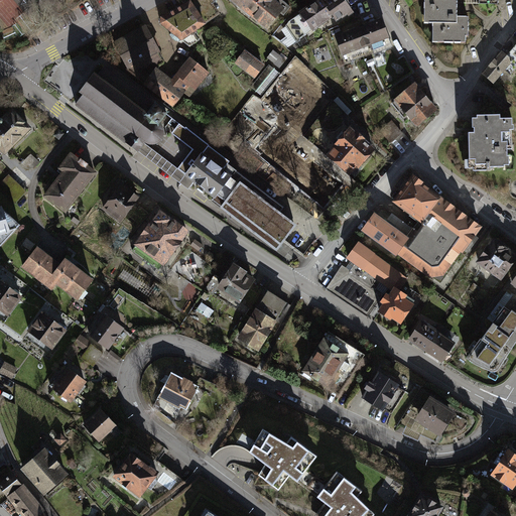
[(185,0),(161,14),(161,20),(172,30),(170,33),(172,37),(175,40),(179,41),(181,38),(190,46),(200,39),(194,30),(221,13),(214,2),(217,1),(216,0),(185,0)]
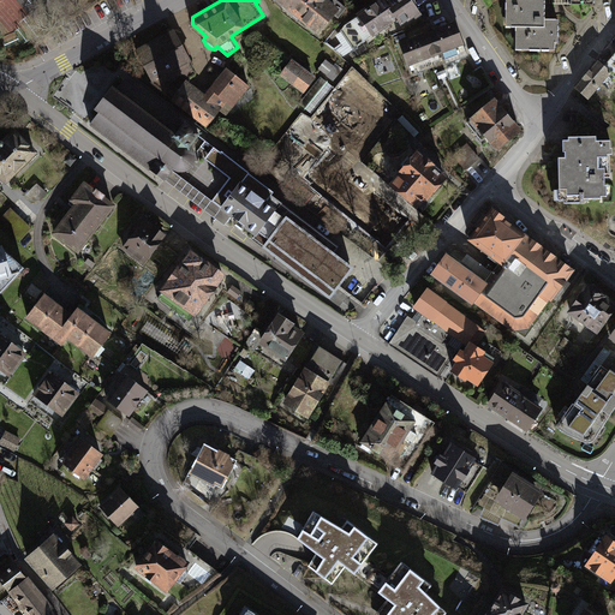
[(324,0),(269,0),(270,0),(312,34),(334,7),(324,0)]
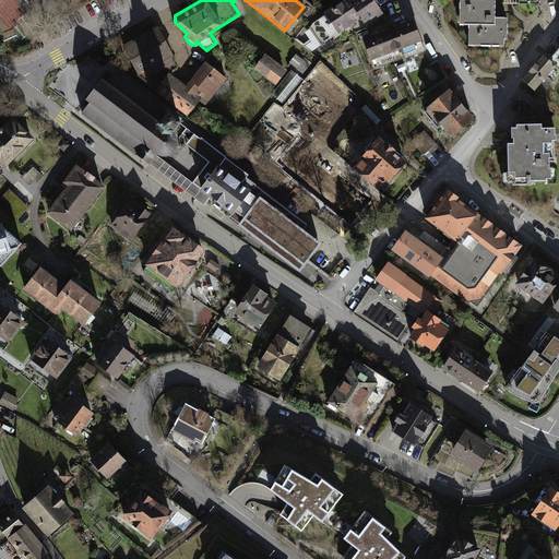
[(335,33),(382,16),(375,0),(339,0),(322,10),(335,33)]
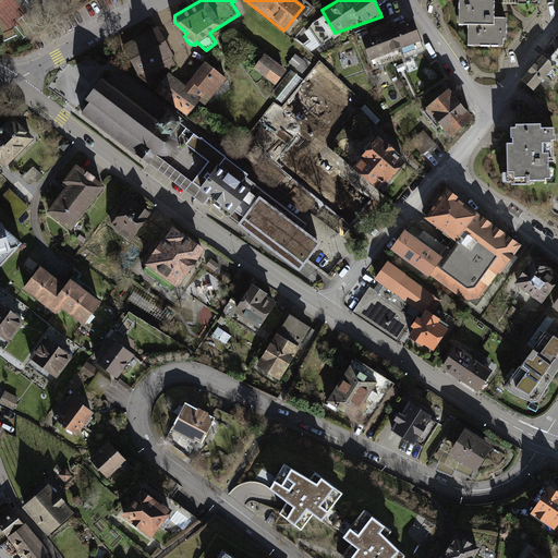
[(459,32),(468,32),(494,32),(494,25),(495,3),(485,3),(459,3),(459,32)]
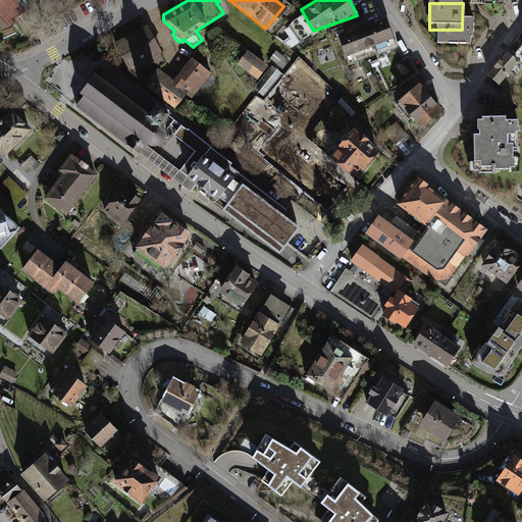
[(337,35),(345,55),(394,37),(385,16),(337,35)]
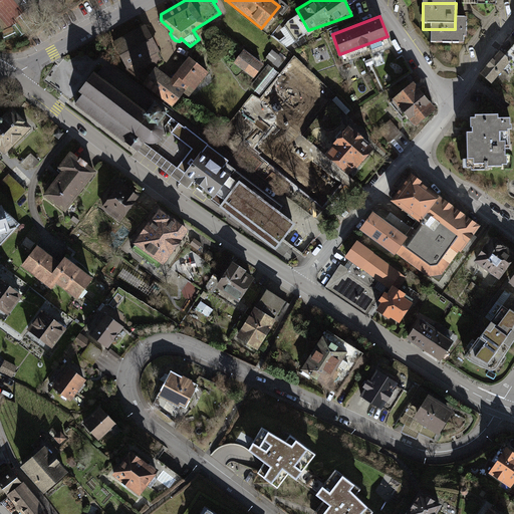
[(160,50),(146,23),(112,41),(127,68),(129,68),(131,74),(144,82),(156,66),(159,67),(163,60),(158,51),(160,50)]
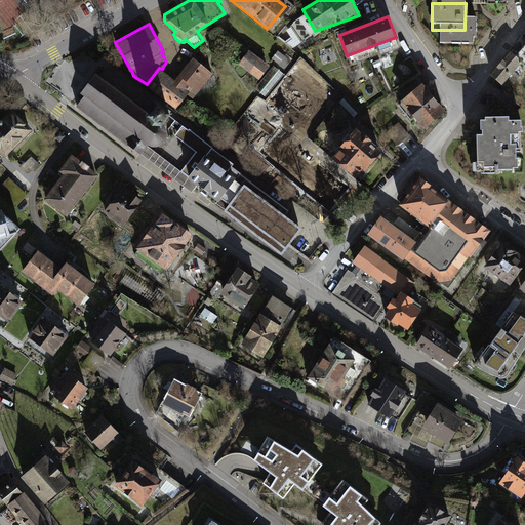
[(465,30),(440,30),(440,48),(474,49),(475,42),(477,42),(477,24),(465,24),(465,30)]
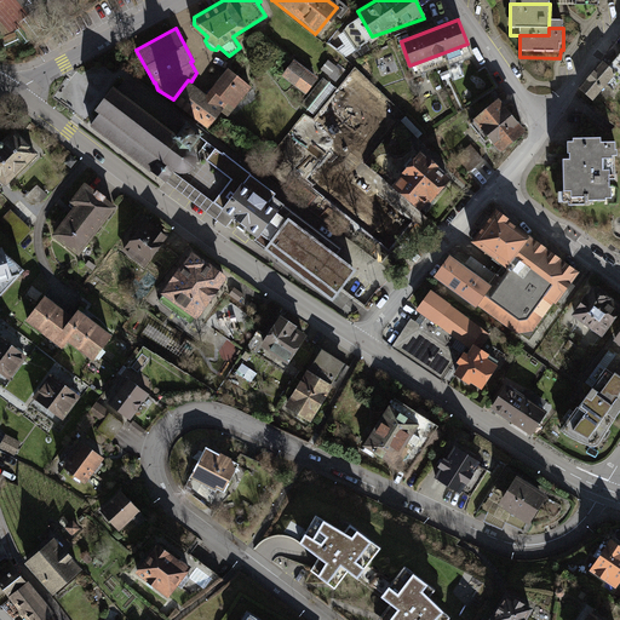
[(619,40),(619,42),(619,44),(619,50),(608,63),(619,73),(619,40)]
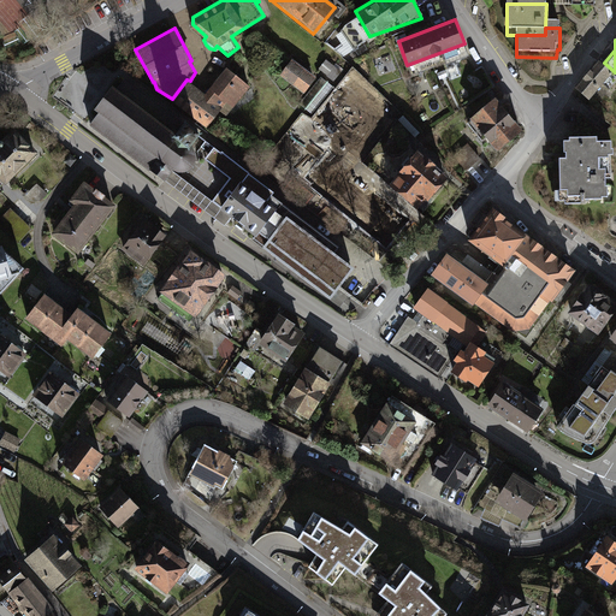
[(304,93),(318,76),(294,58),(280,75),(304,93)]
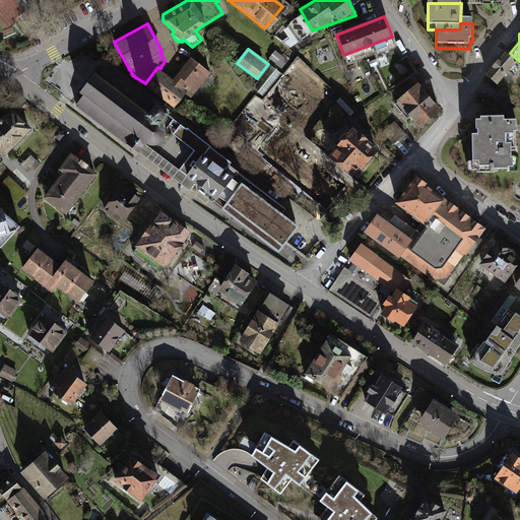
[(485,72),(498,82),(509,70),(515,75),(519,69),(519,61),(510,53),(505,49),(485,72)]
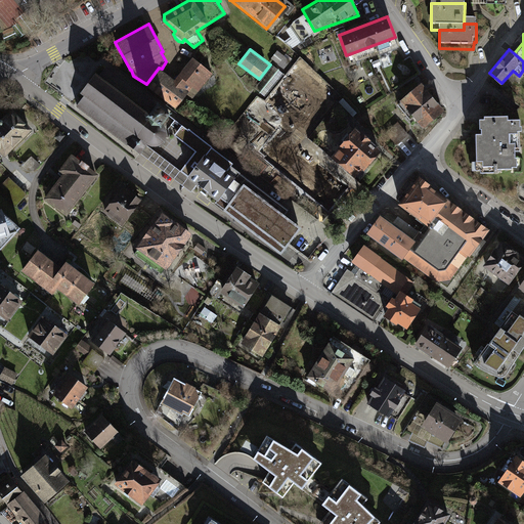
[(291,60),(277,50),(271,58),(277,66),(284,71),(291,60)]
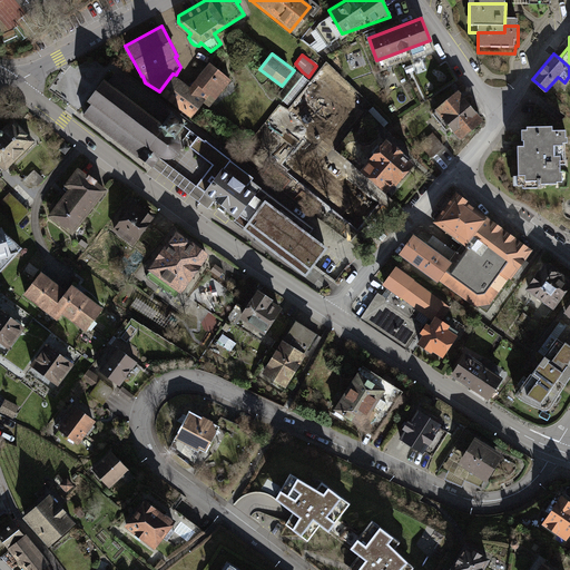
[(159,91),(158,92),(192,118),(204,104),(209,107),(232,79),(210,62),(190,88),(173,74),(159,91)]
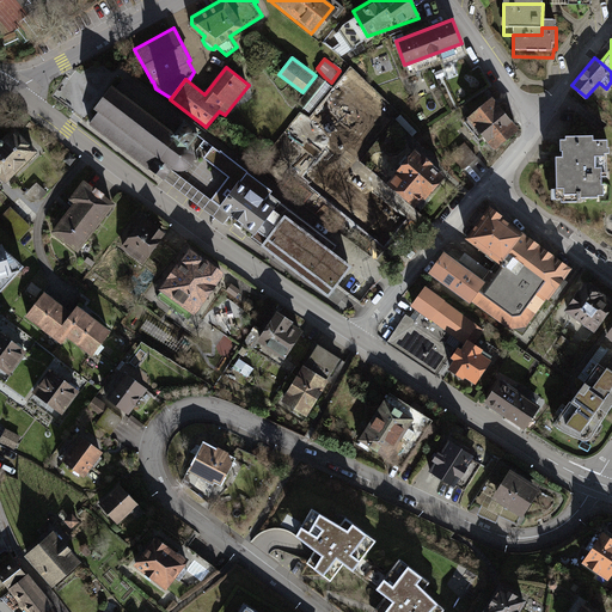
[(117,85),(112,83),(93,105),(98,109),(89,123),(164,181),(165,178),(172,167),(173,166),(179,167),(184,169),(190,166),(194,161),(196,157),(196,152),(194,146),(190,140),(202,124),(185,112),(182,118),(124,75),(117,85)]
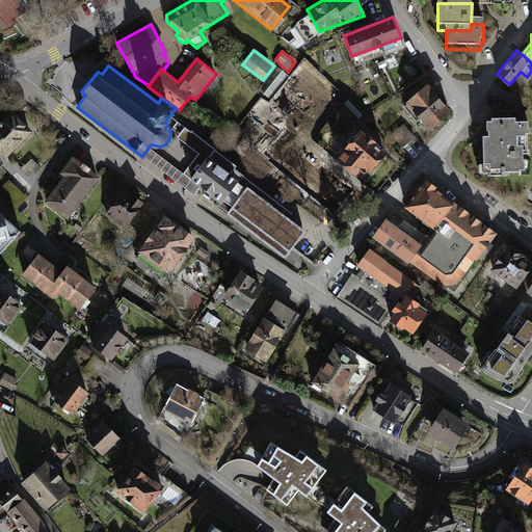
[(288,75),(277,67),(259,89),(269,98),(288,75)]
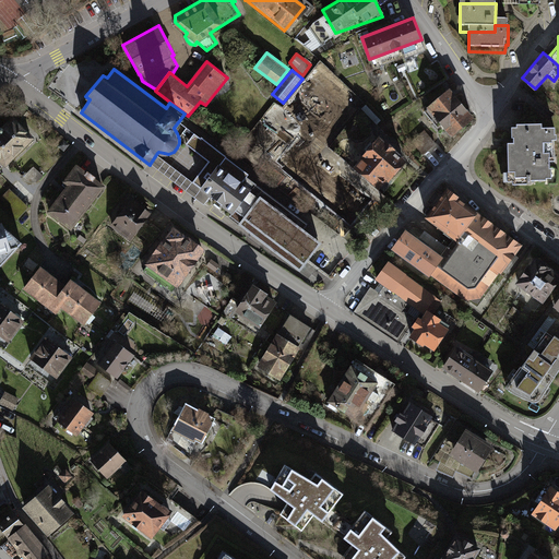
[(454,86),(431,105),(455,134),(478,116),(454,86)]
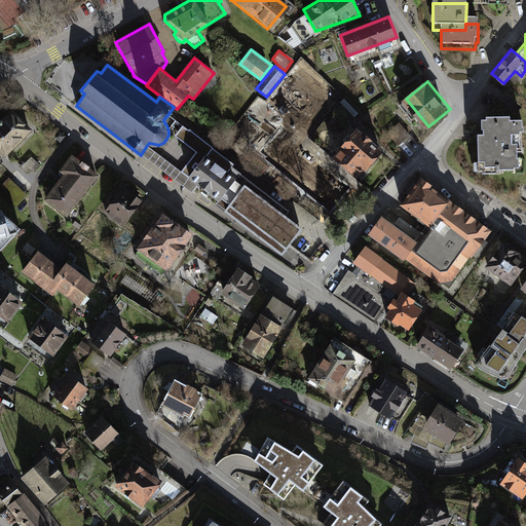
[(0,151),(4,156),(33,128),(11,108),(2,117),(0,116),(0,151)]
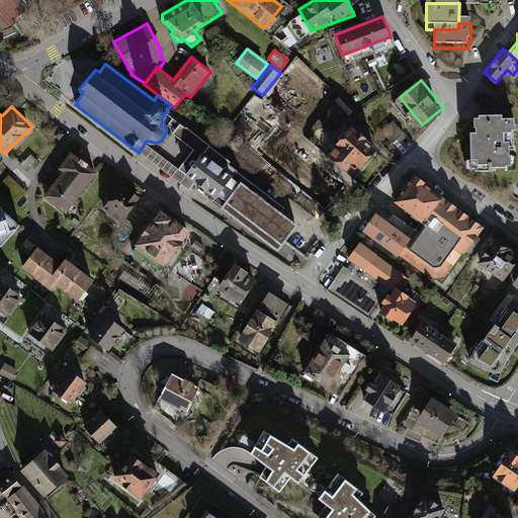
[(506,144),(501,144),(501,130),(508,130),(508,125),(513,125),(513,118),(501,118),(501,114),(482,114),(482,120),(476,120),(476,128),(476,130),(476,133),(469,133),(470,175),(495,174),(494,167),(505,167),(505,163),(511,163),(510,155),(507,155),(506,144)]
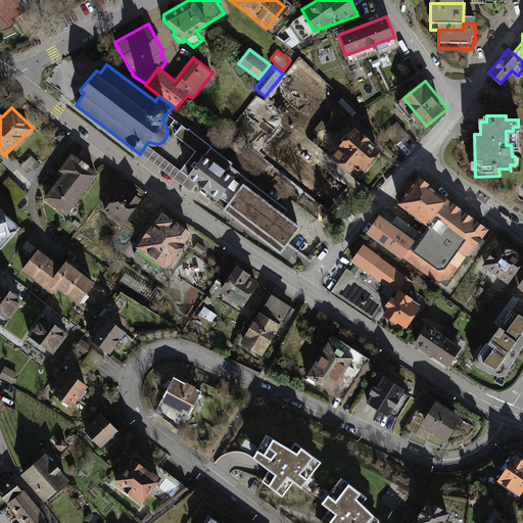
[(395,145),(408,135),(396,122),(384,132),(395,145)]
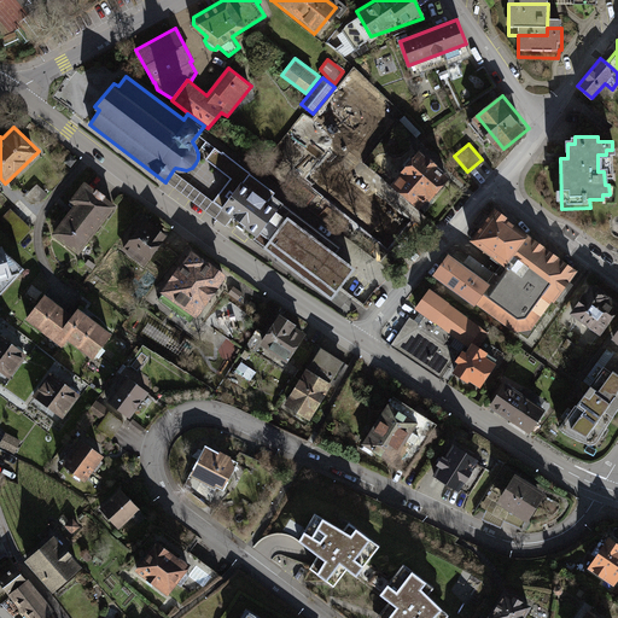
[(222,152),(215,146),(205,159),(231,180),(242,187),(251,173),(223,151),(222,152)]
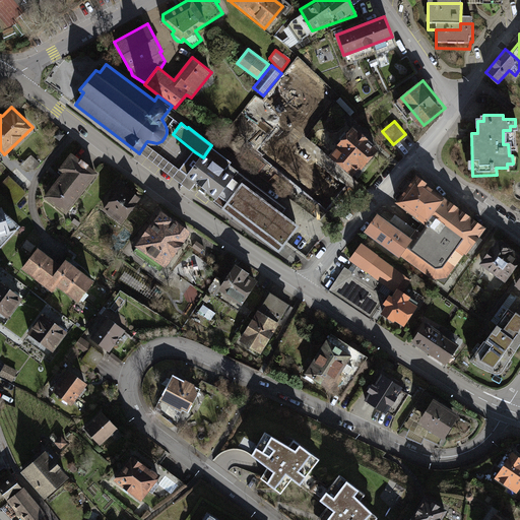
[(326,153),(351,175),(359,167),(360,168),(379,146),(351,124),(326,153)]
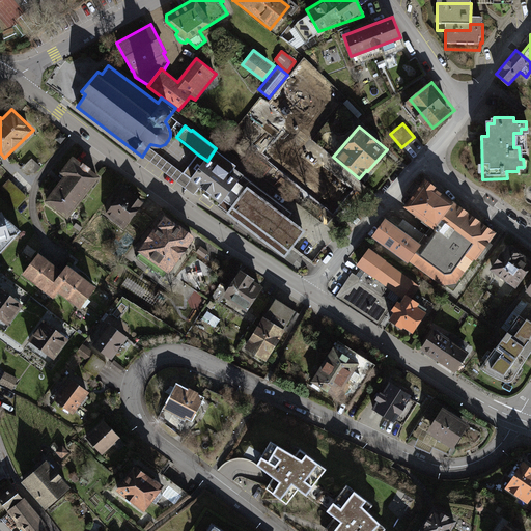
[(185,172),(149,145),(143,155),(194,194),(201,185),(185,172)]
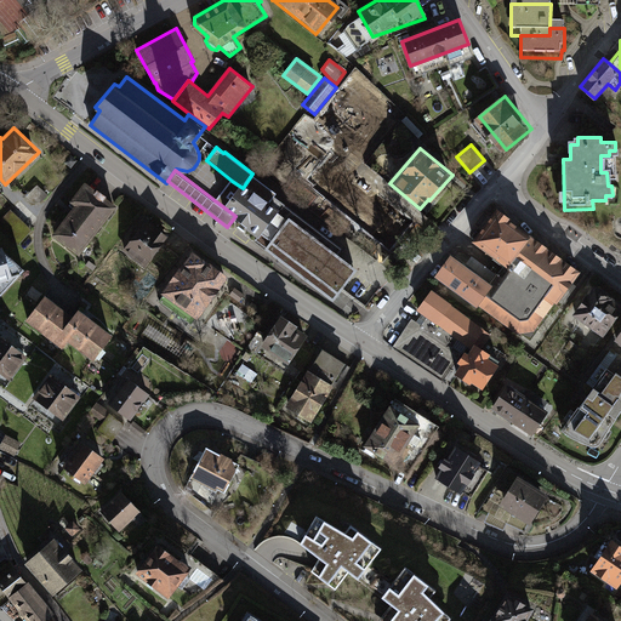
[(232,181),(216,201),(235,216),(260,234),(285,201),(275,195),(278,193),(252,174),(243,188),(232,181)]
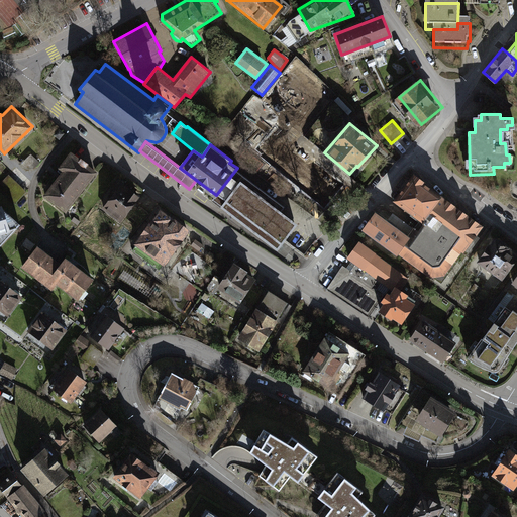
[(48,195),(67,209),(99,169),(76,150),(64,166),(69,170),(48,195)]
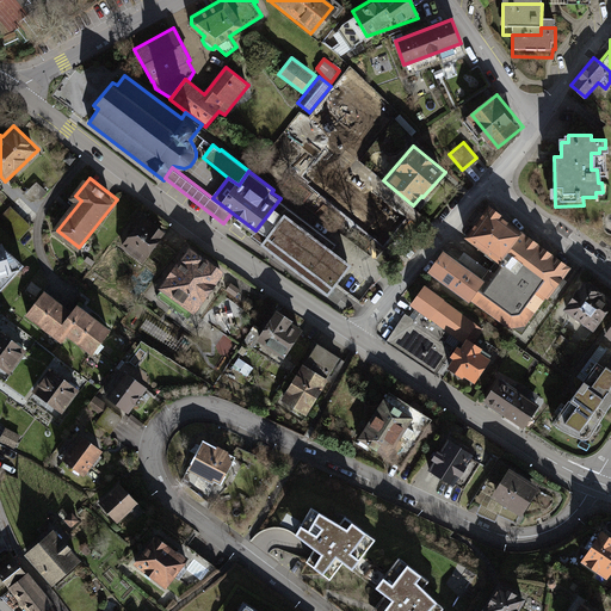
[(47,191),(37,181),(24,193),(28,198),(34,199),(39,199),(44,196),(47,191)]
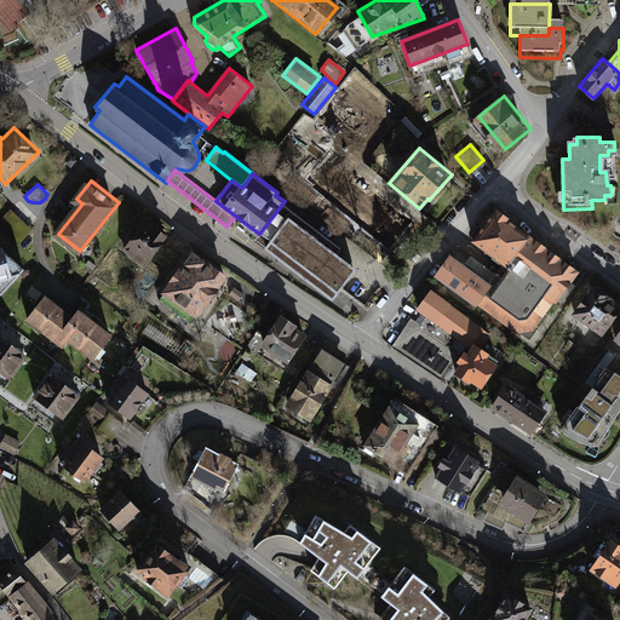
[(344,247),(285,201),(259,234),(256,240),(334,299),(359,267),(339,252),(344,247)]
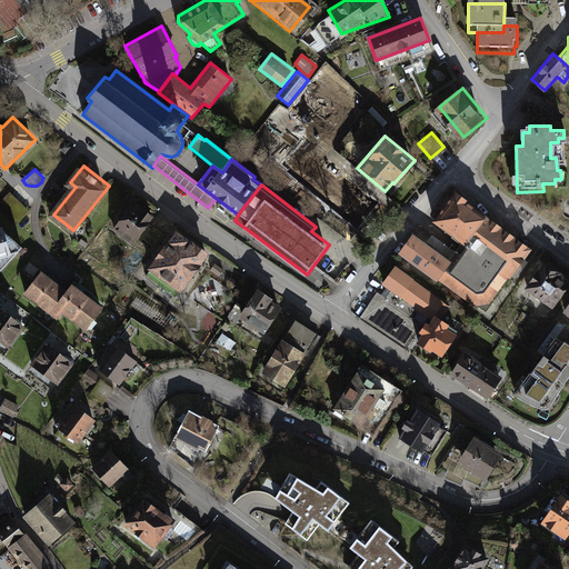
[(488,316),(537,248),(458,191),(439,218),(475,242),(461,261),(457,258),(439,281),(488,316)]
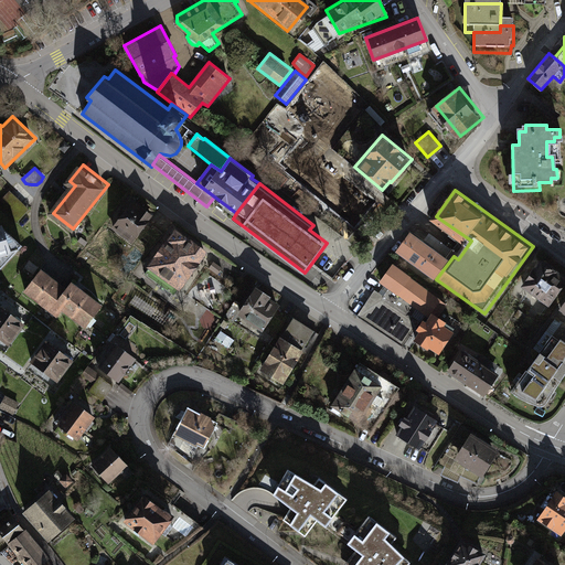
[(155,214),(136,200),(115,228),(134,242),(155,214)]
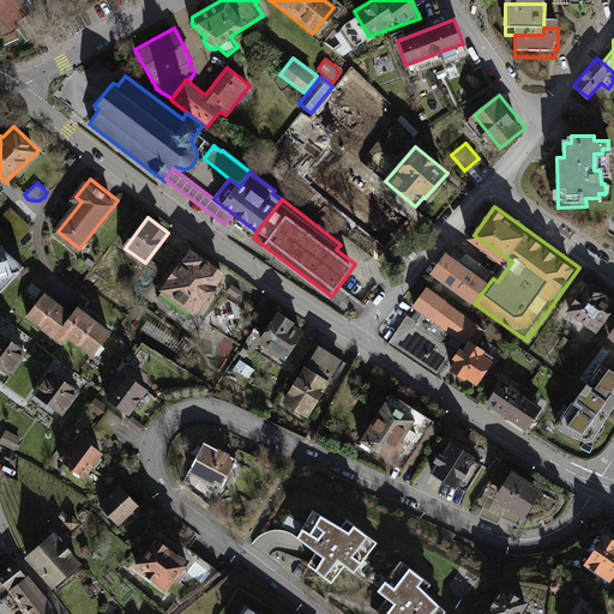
[(0,292),(24,265),(2,246),(1,242),(0,242),(0,292)]
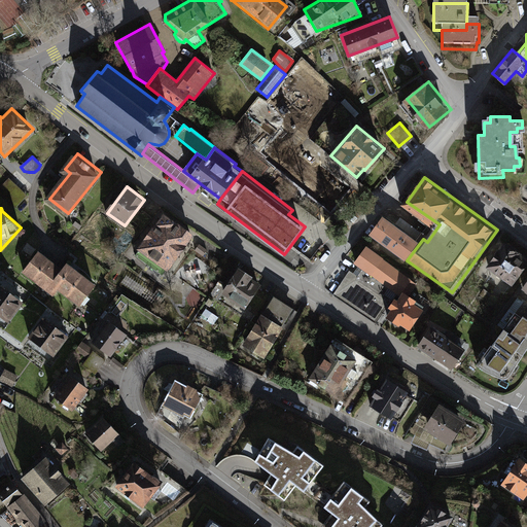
[(386,211),(370,233),(407,260),(423,239),(386,211)]
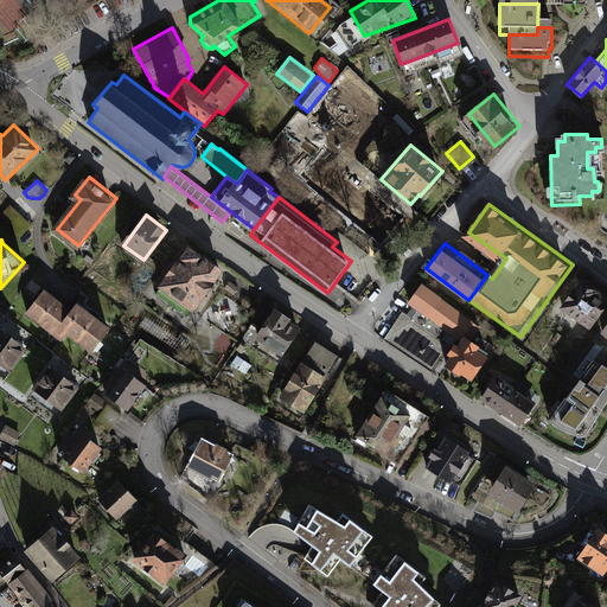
[(192,246),(161,292),(191,312),(222,266),(192,246)]
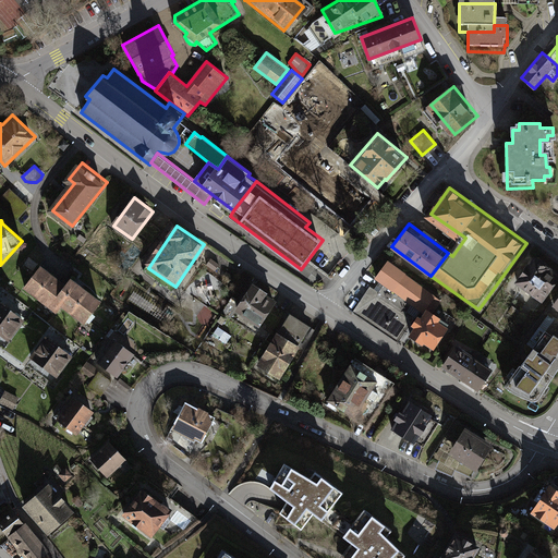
[(514,282),(542,302),(557,279),(557,273),(534,255),(514,282)]
